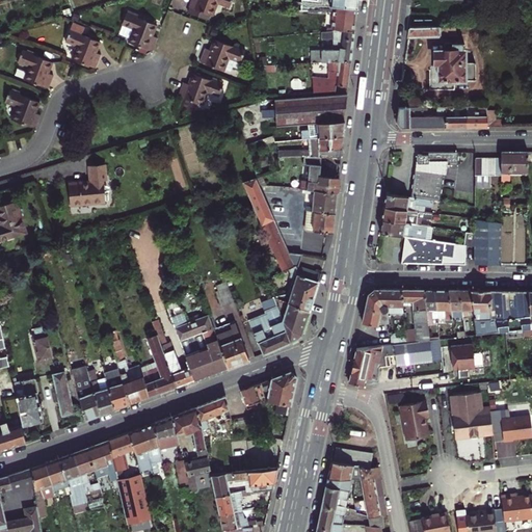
[(232,0),(191,0),(190,6),(191,7),(189,11),(197,15),(207,18),(208,14),(214,16),(218,2),(230,7),(232,0)]
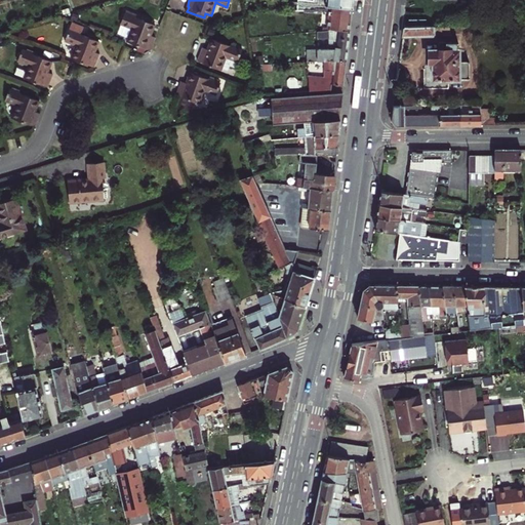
[(327,5),(330,5),(353,7),(353,0),(297,0),(296,10),(317,10),(317,8),(326,9),(327,5)]
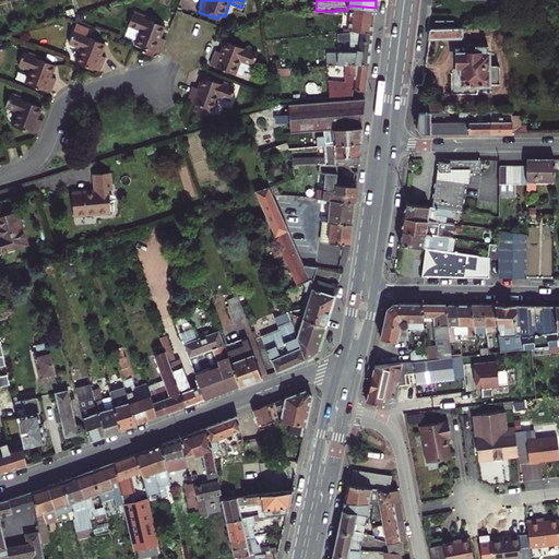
[(376,8),(352,6),(349,19),(373,21),(375,14),(376,8)]
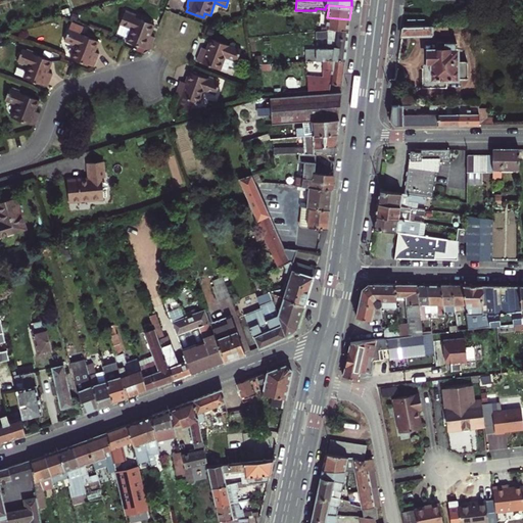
[(152,45),(155,38),(150,36),(152,31),(154,25),(125,13),(121,25),(132,29),(127,41),(150,50),(152,45)]
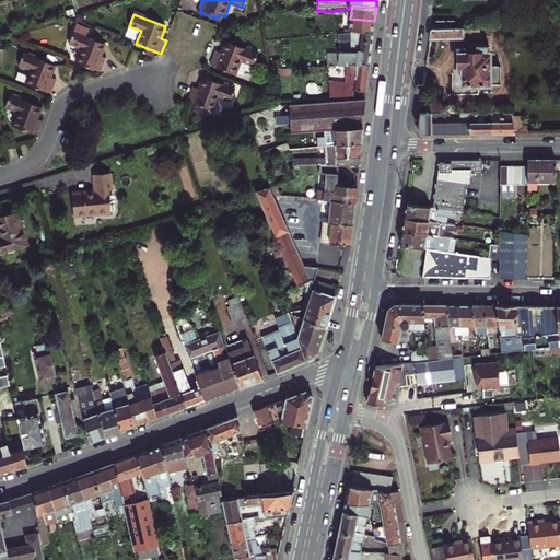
[(374,21),(350,19),(349,28),(345,28),(343,33),(350,33),(351,31),(373,33),(374,26),(374,21)]
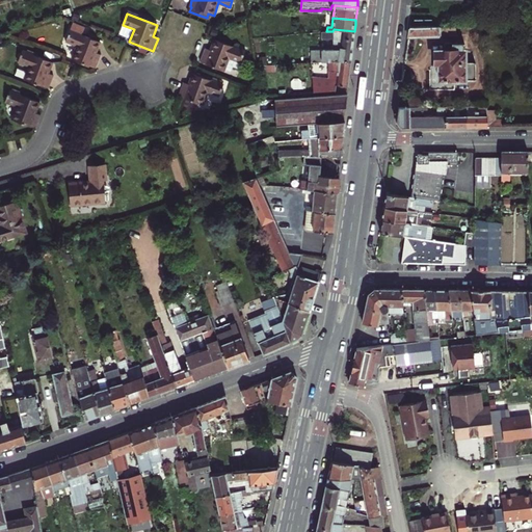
[(85,28),(73,23),(65,43),(77,47),(72,59),(97,68),(99,61),(102,55),(97,53),(101,42),(82,35),(85,28)]
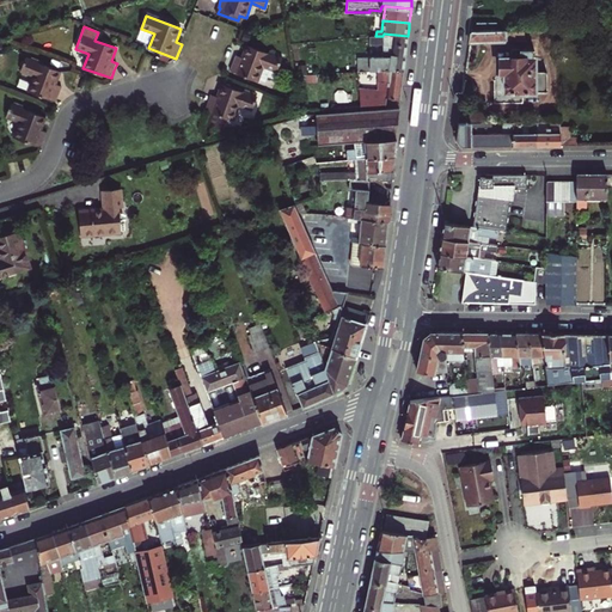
[(524,30),(471,32),(470,43),(524,41),(524,30)]
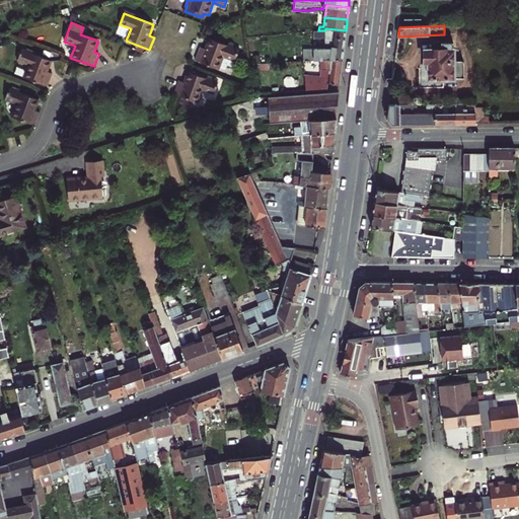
[(346,30),(325,28),(324,30),(318,30),(313,31),(314,38),(325,38),(325,46),(331,45),(331,48),(325,48),(303,49),(303,61),(319,60),(331,60),(343,61),(345,46),(346,30)]
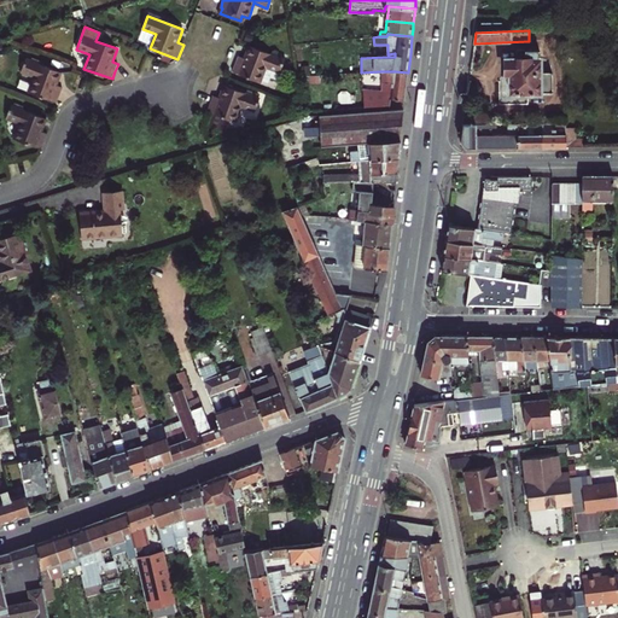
[(233,71),(261,82),(267,68),(279,73),(285,59),(250,45),(245,58),(239,56),(237,64),(233,71)]
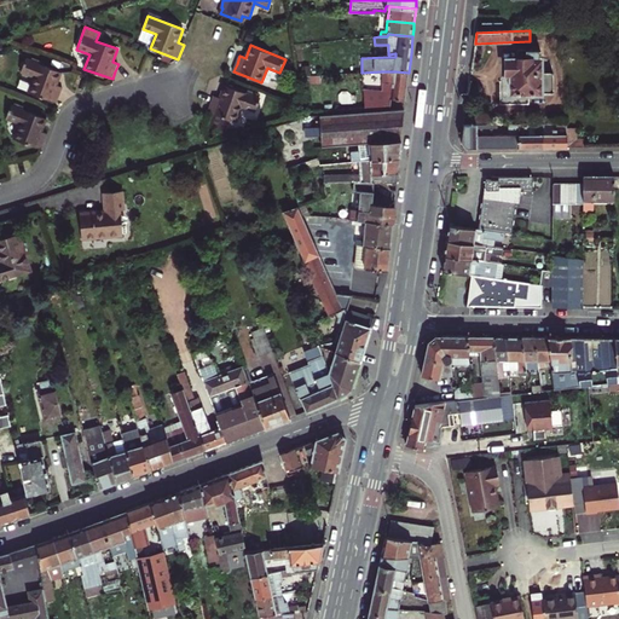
[(512,75),(512,93),(554,93),(554,73),(542,73),(542,50),(518,50),(516,59),(507,59),(508,74),(512,75)]
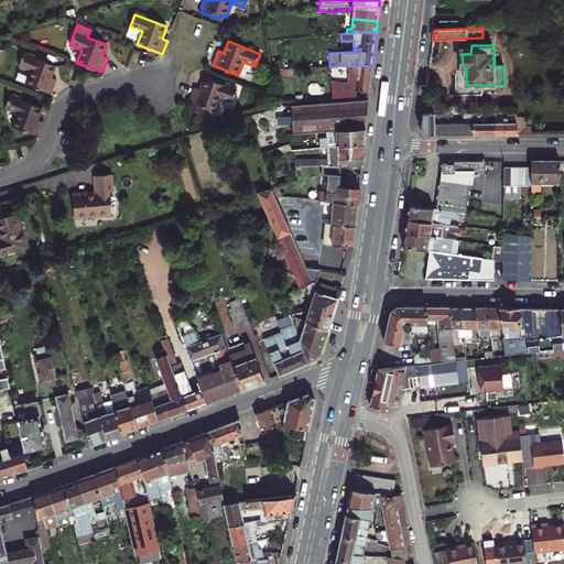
[(56,66),(24,53),(20,66),(31,71),(26,84),(52,94),(57,79),(53,77),(55,72),(56,66)]
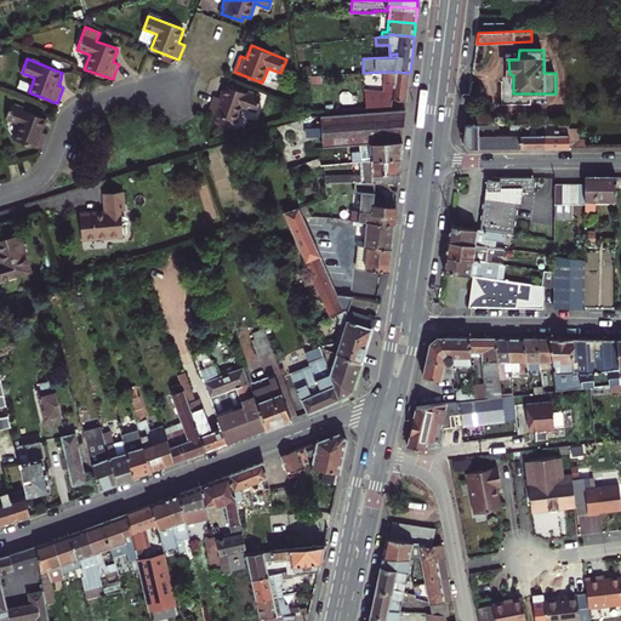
[(365,108),(392,107),(393,100),(406,102),(408,95),(408,89),(410,73),(397,72),(382,72),(382,81),(387,83),(386,91),(365,90),(365,108)]
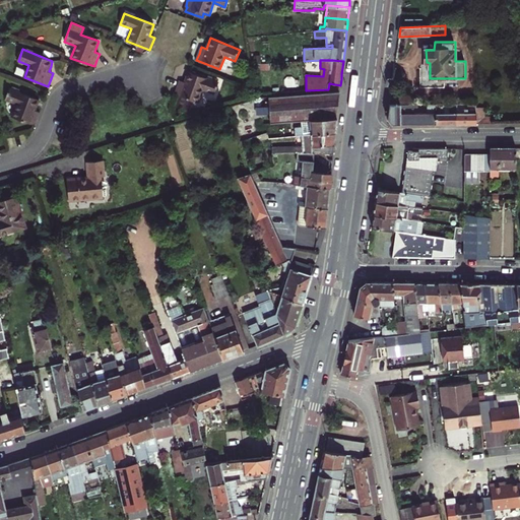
[(185,81),(181,80),(178,87),(176,93),(181,95),(176,108),(189,112),(194,101),(199,102),(204,89),(214,93),(218,82),(189,71),(185,81)]
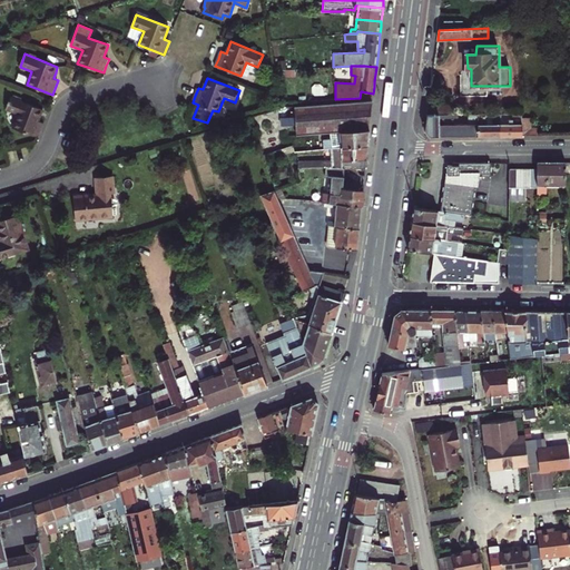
[(13,127),(39,137),(41,130),(43,123),(39,120),(43,109),(10,97),(6,109),(18,114),(13,127)]
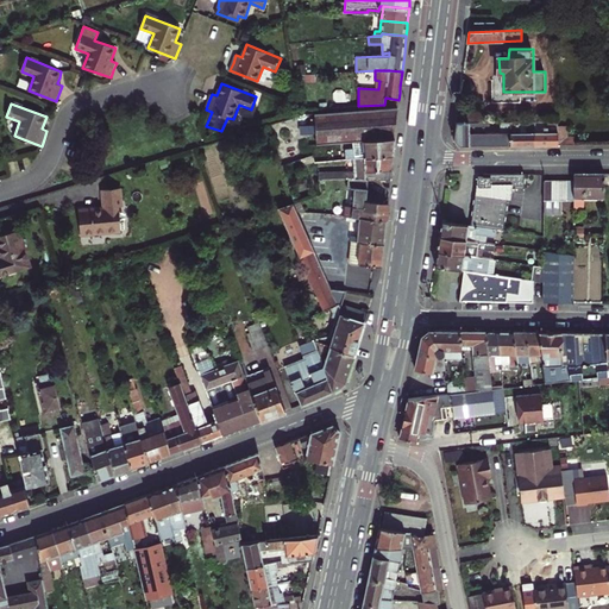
[(316,145),(353,142),(395,138),(397,108),(315,114),(316,145)]
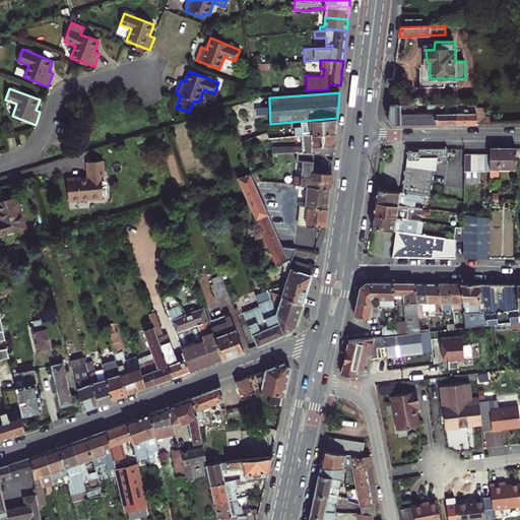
[(391,92),(390,104),(408,104),(411,104),(411,96),(409,93),(406,92),(399,92),(391,92)]
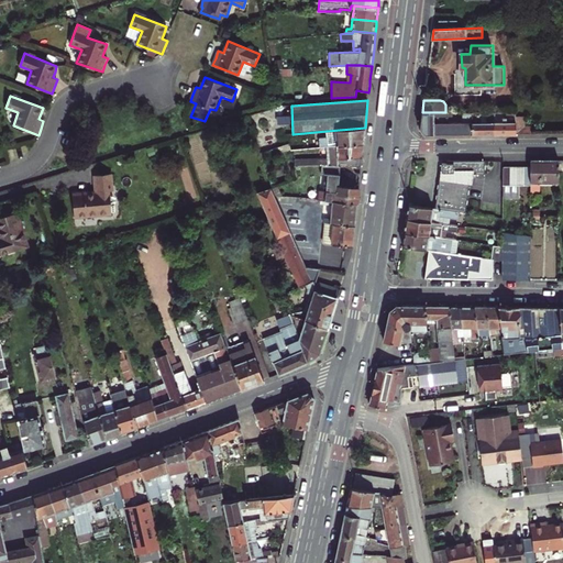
[(494,134),(516,134),(516,118),(516,111),(494,112),(494,134)]
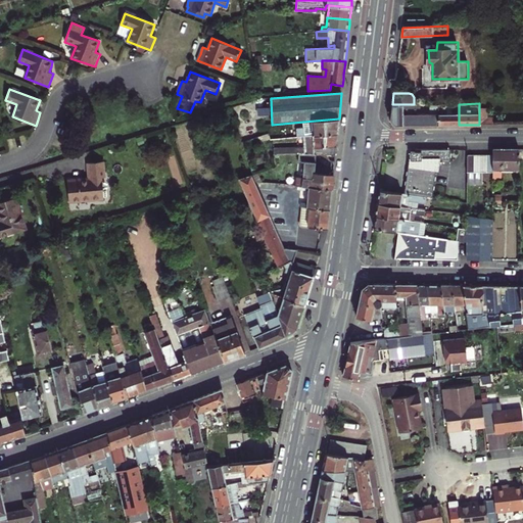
[(394,126),(438,125),(438,104),(430,104),(430,112),(421,112),(411,113),(411,104),(392,104),(390,111),(389,119),(394,126)]
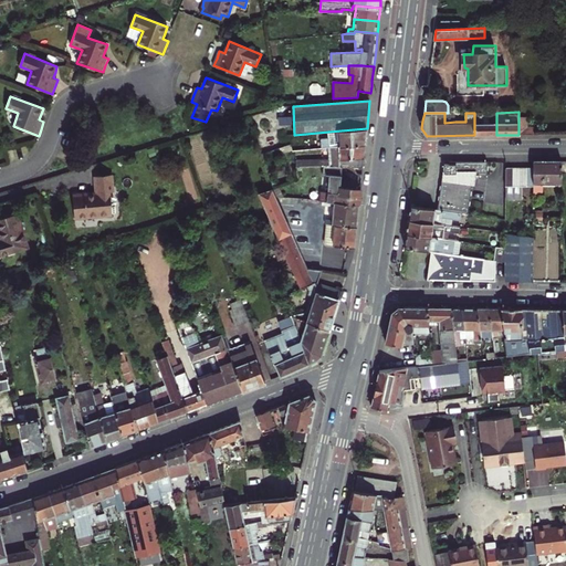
[(448,113),(444,113),(444,123),(456,122),(454,113),(448,113)]
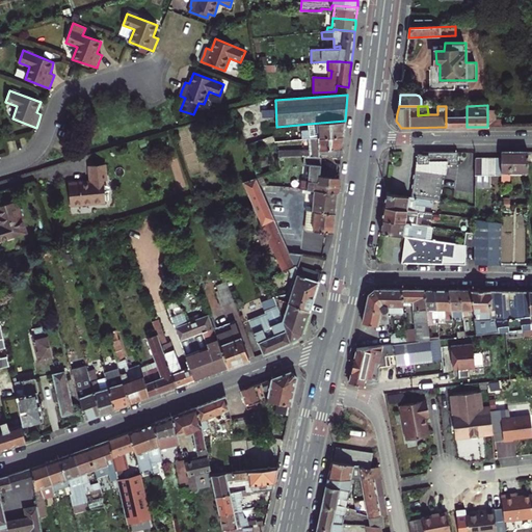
[(446,127),(467,127),(467,106),(446,106),(446,127)]
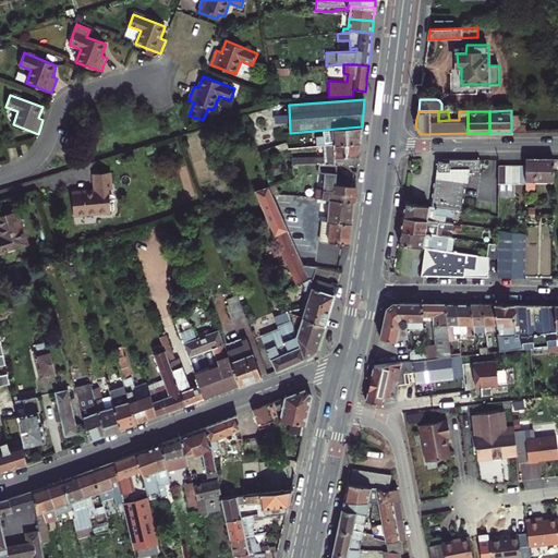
[(519,128),(519,117),(511,117),(511,133),(526,133),(526,128),(519,128)]
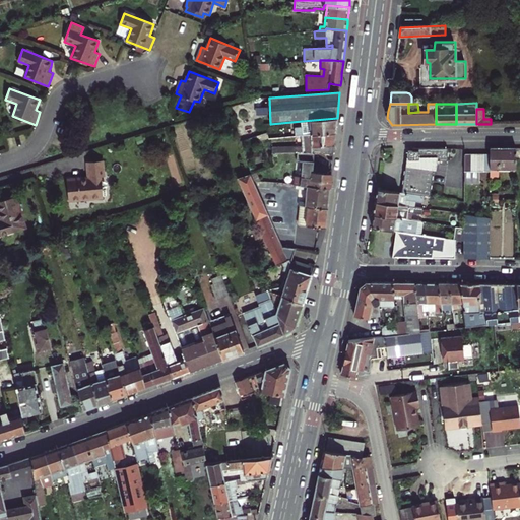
[(296,136),(299,135),(335,133),(336,125),(337,118),(302,121),(303,127),(295,128),(296,136)]
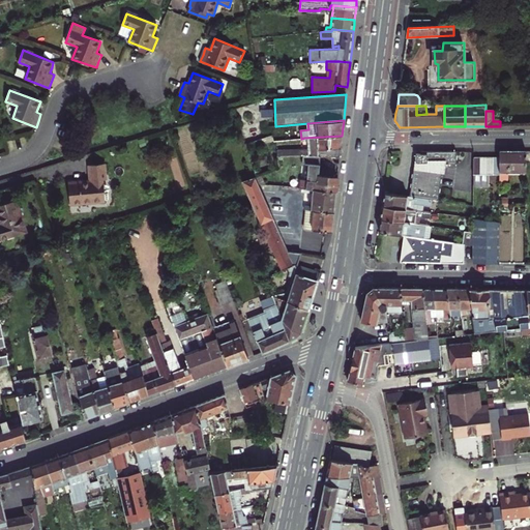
[(277,150),(277,156),(310,155),(321,156),(340,157),(341,147),(342,136),(304,138),(305,141),(307,141),(308,149),(277,150)]
